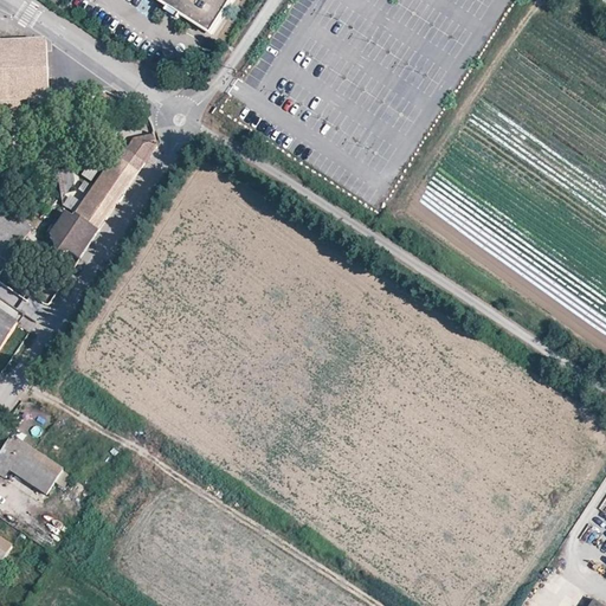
[(159,0),(214,36),(237,0),(159,0)]
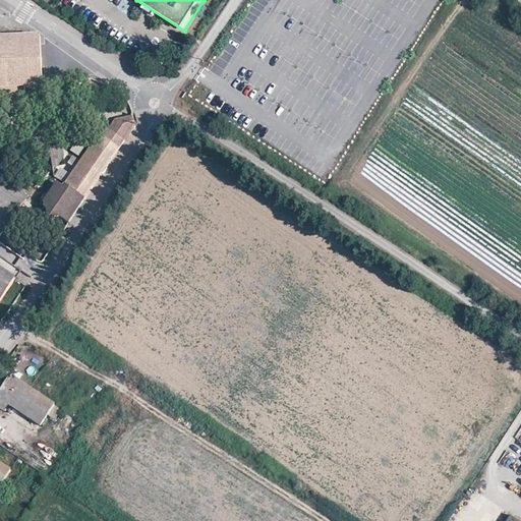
[(0,91),(24,90),(42,89),(40,39),(2,41),(0,39),(0,91)]
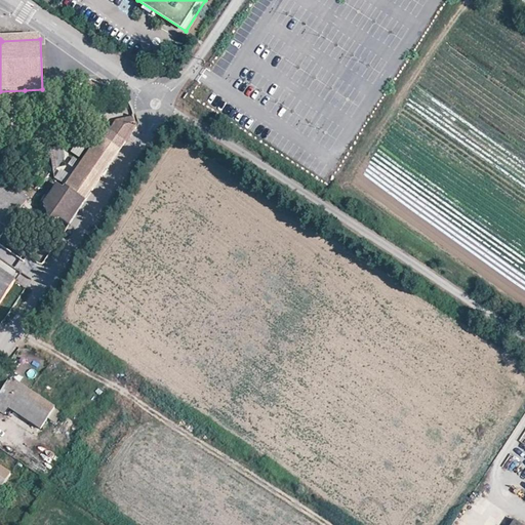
[(135,127),(133,117),(115,122),(109,132),(124,144),(124,143),(135,127)]
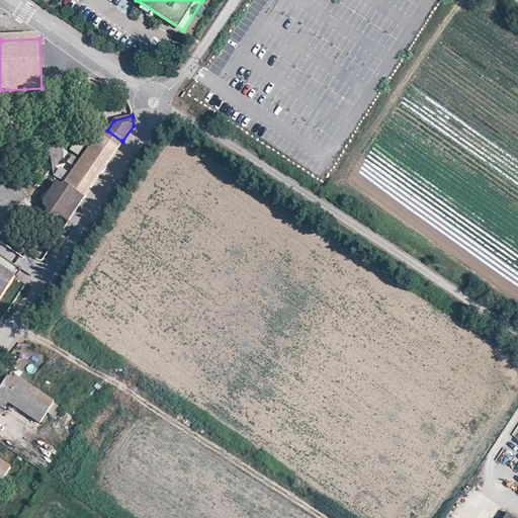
[(122,142),(107,131),(100,141),(116,151),(122,142)]
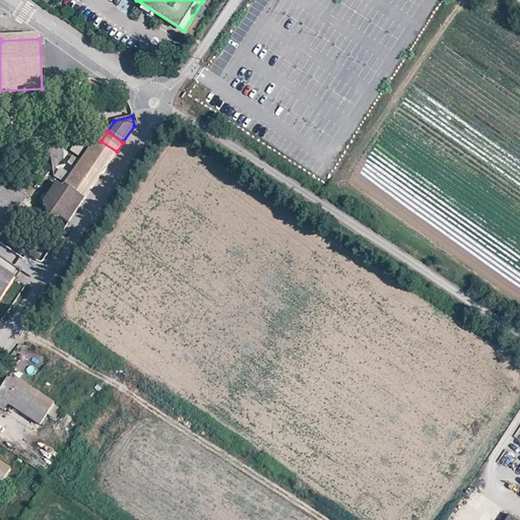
[(117,151),(101,141),(99,140),(94,140),(47,209),(60,218),(67,223),(68,222),(117,151)]
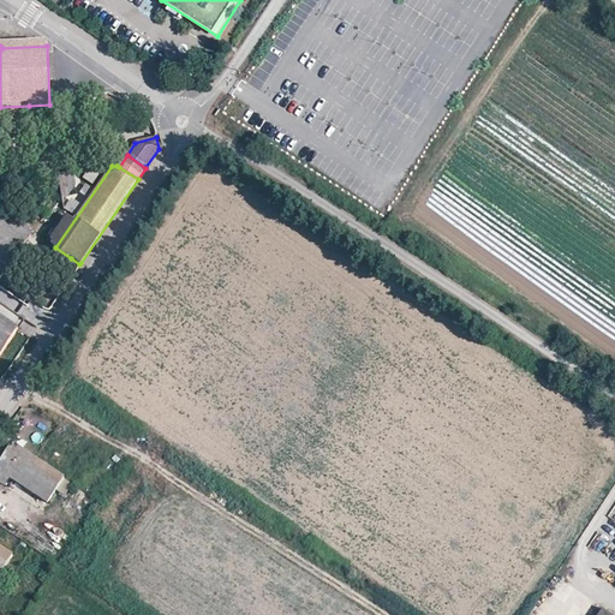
[(82,179),(93,185),(97,175),(87,171),(82,179)]
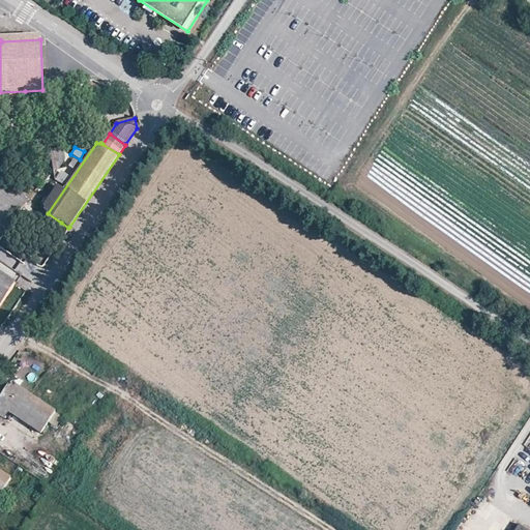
[(53,183),(64,182),(62,149),(51,150),(53,183)]
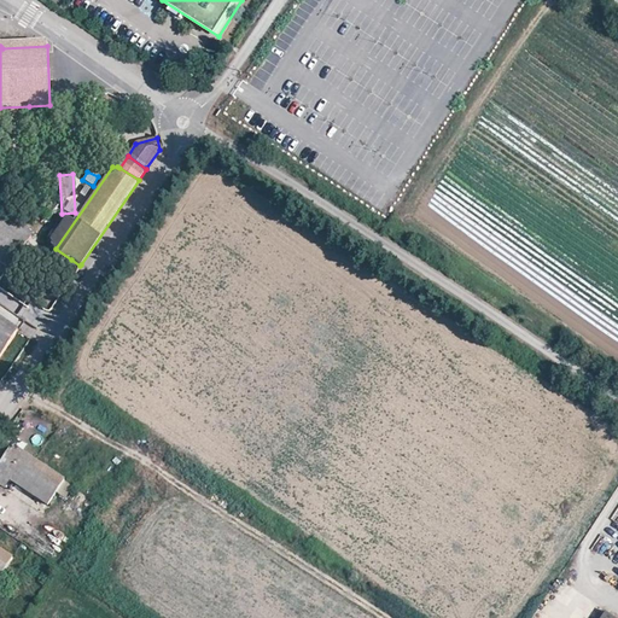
[(31,233),(0,211),(0,226),(25,243),(31,233)]
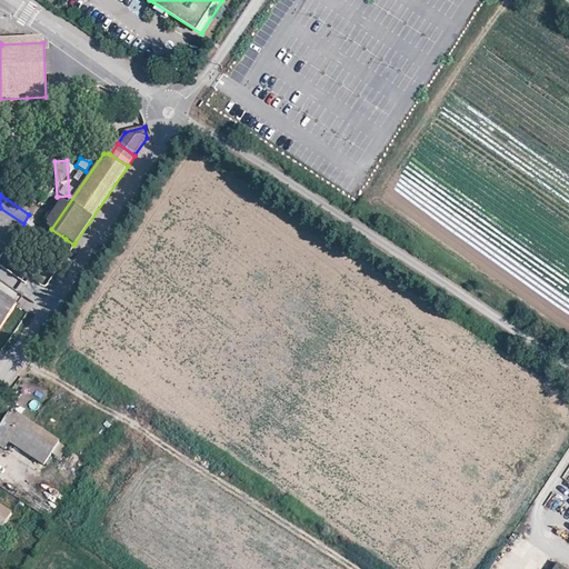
[(0,208),(0,242),(7,248),(23,223),(0,208)]
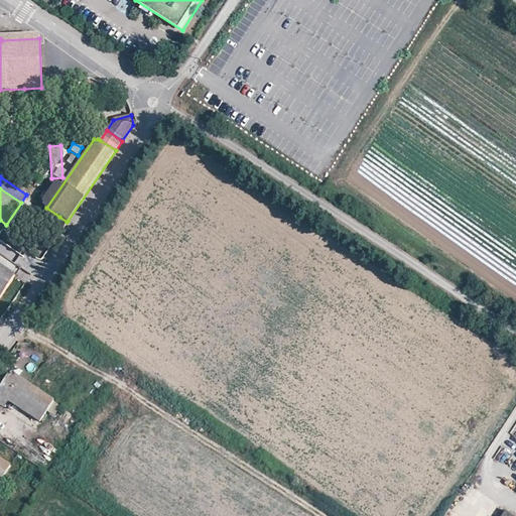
[(67,222),(59,217),(57,222),(63,226),(67,222)]
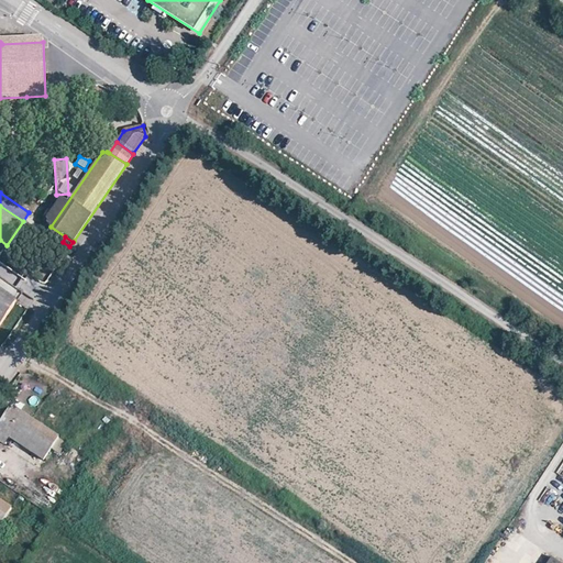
[(0,326),(18,300),(0,287),(0,326)]
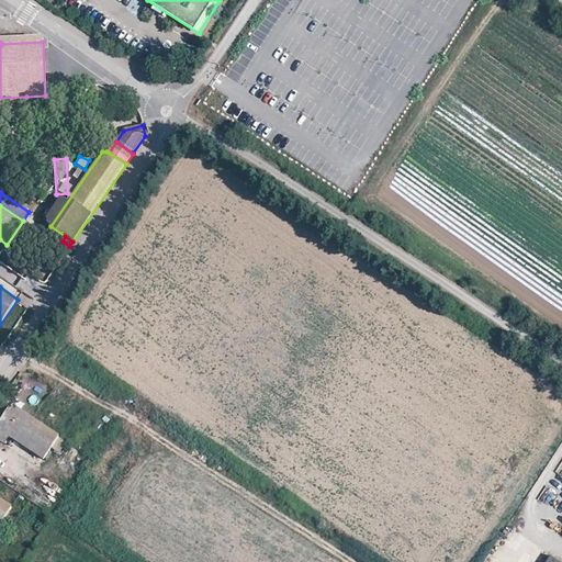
[(26,414),(13,405),(0,424),(0,440),(4,445),(10,438),(26,414)]
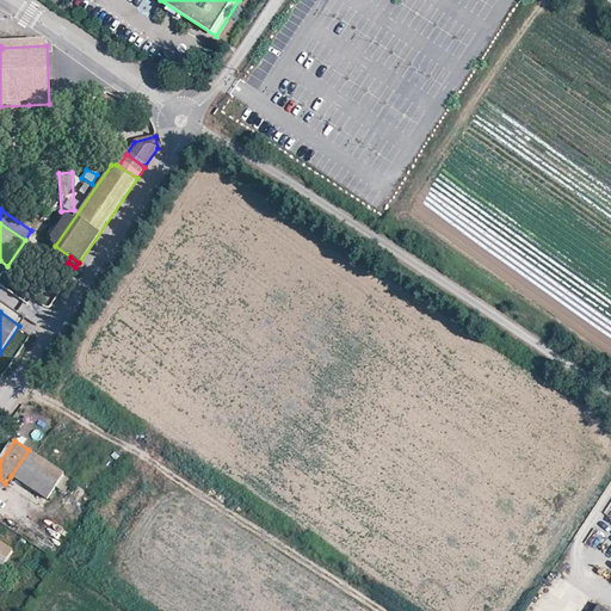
[(65,475),(29,450),(11,476),(48,501),(65,475)]
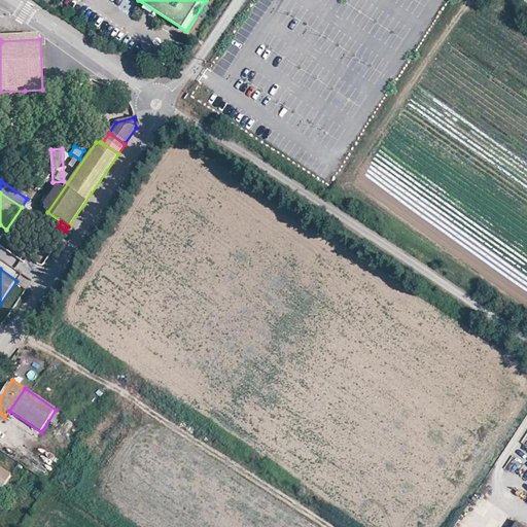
[(0,494),(12,477),(0,467),(0,494)]
